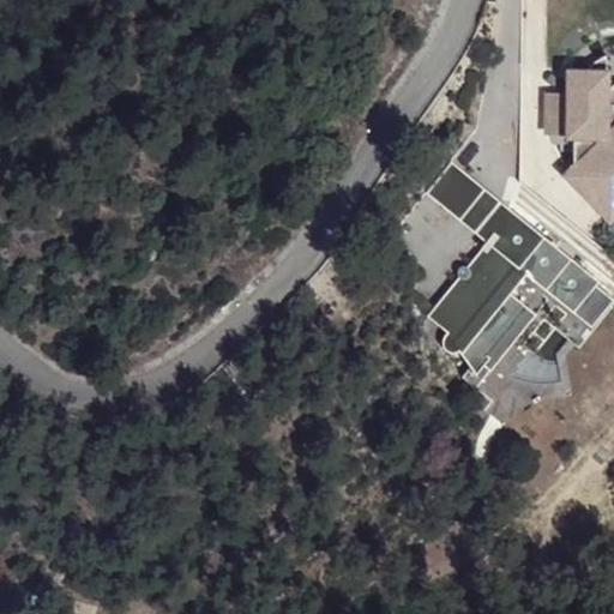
[(585,71),(584,74),(605,76),(605,53),(596,59),(585,71)]
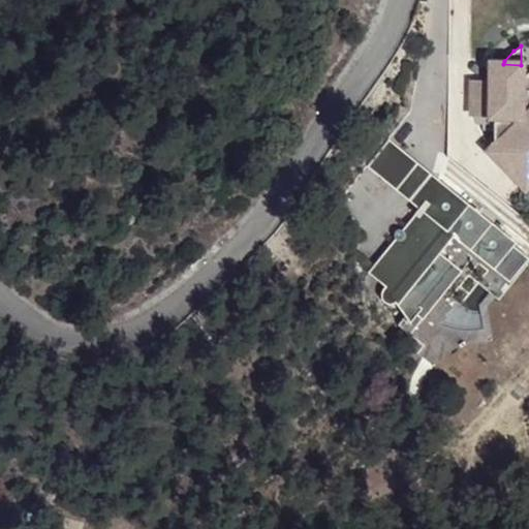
[(528,70),(524,74),(521,70),(521,65),(503,64),(504,61),(491,61),(490,79),(490,115),(494,115),(493,146),(489,149),(525,186),(528,181),(528,70)]
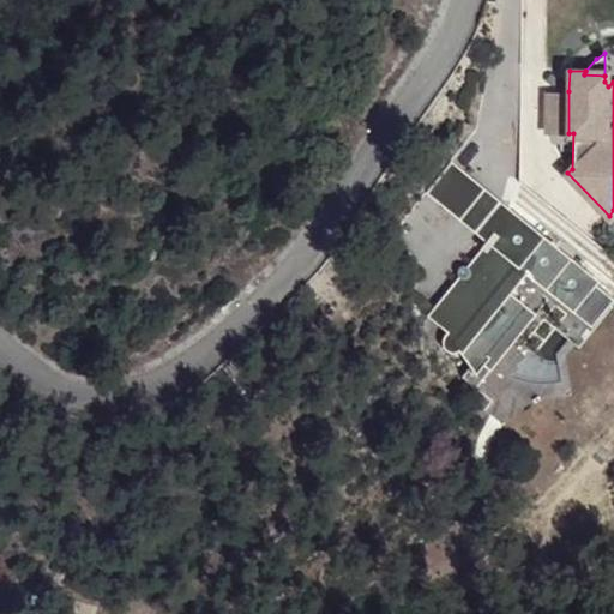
[(548,133),(569,133),(569,91),(548,91),(548,133)]
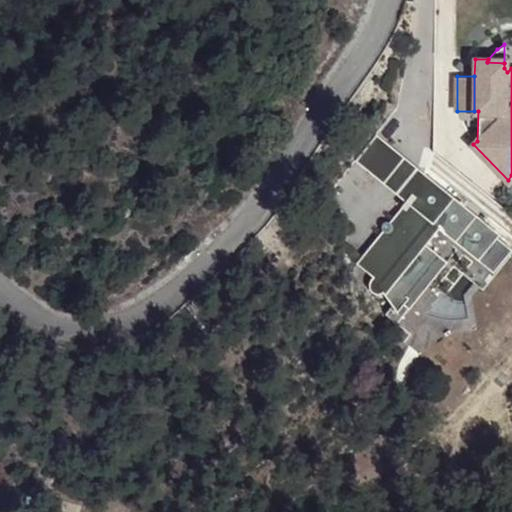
[(413,173),(420,169),(376,135),(355,161),(406,201),(412,193),(406,188),(410,182),(408,179),(413,173)]
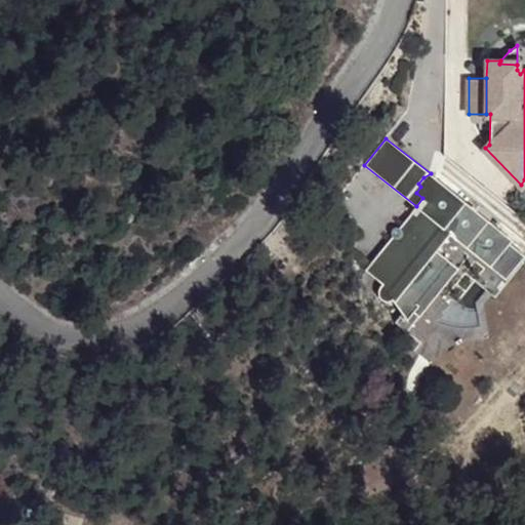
[(512,238),(431,173),(423,177),(418,184),(420,187),(416,193),(422,198),(416,206),(399,228),(396,227),(392,229),(391,233),(393,236),(366,270),(382,283),(377,288),(376,294),(378,300),(384,304),(390,304),(393,300),(408,317),(415,309),(422,315),(460,268),(440,251),(452,236),(490,266),(512,238)]
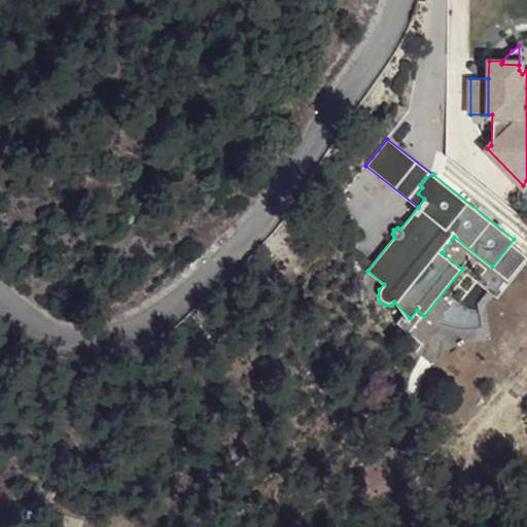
[(384,284),(367,271),(362,276),(379,289),(384,284)]
